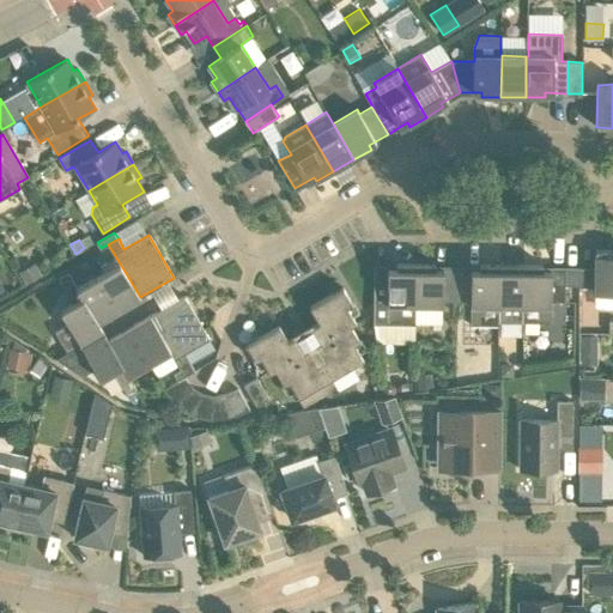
[(612,254),(611,255),(611,250),(595,250),(595,293),(612,293),(612,254)]
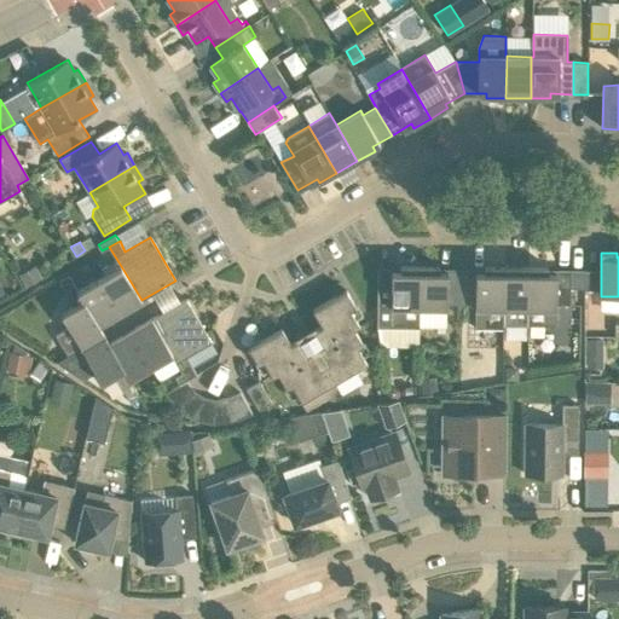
[(19,275),(27,287),(42,277),(35,266),(19,275)]
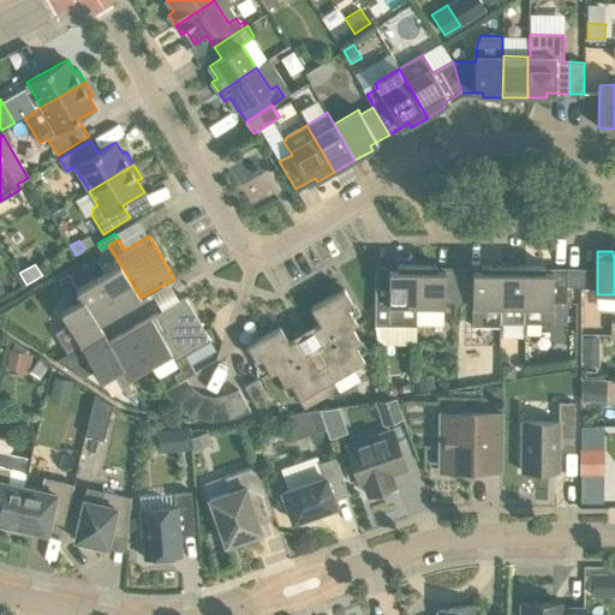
[(119,311),(141,298),(120,264),(99,276),(119,311)]
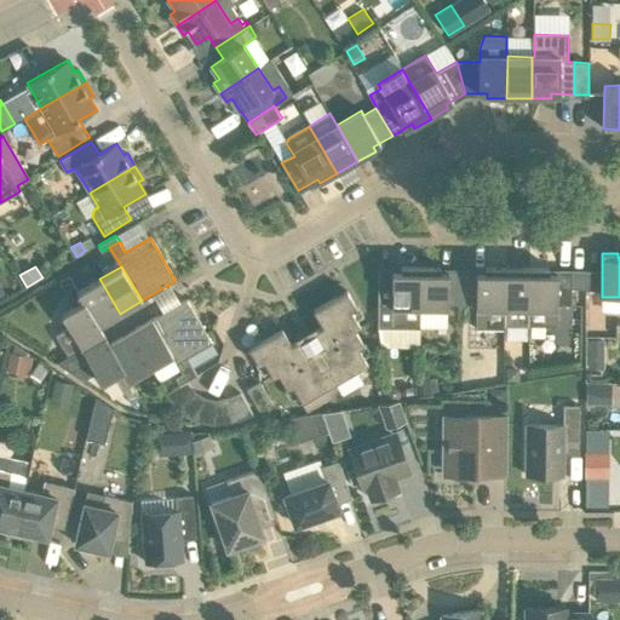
[(420,328),(422,267),(401,267),(401,271),(378,271),(378,327),(420,328)]
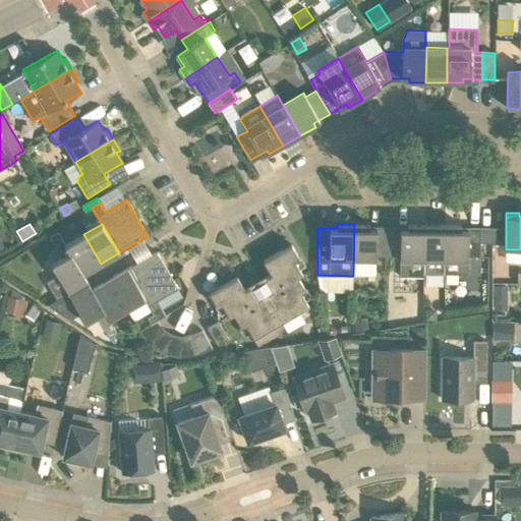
[(389,254),(390,229),(369,229),(370,225),(354,224),(353,276),(374,276),(374,261),(377,261),(377,254),(389,254)]
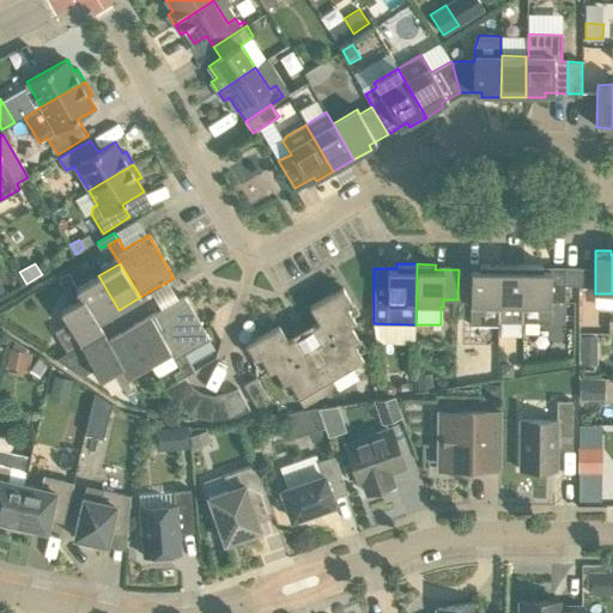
[(499,322),(501,265),(480,265),(480,269),(459,269),(457,299),(471,301),(471,325),(498,325),(499,322)]
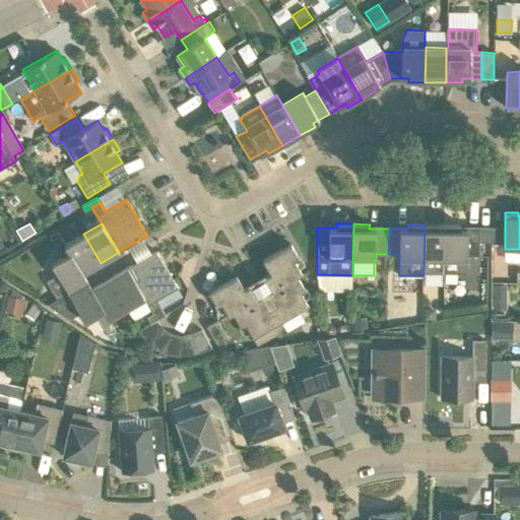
[(444,273),(445,224),(425,224),(424,273),(444,273)]
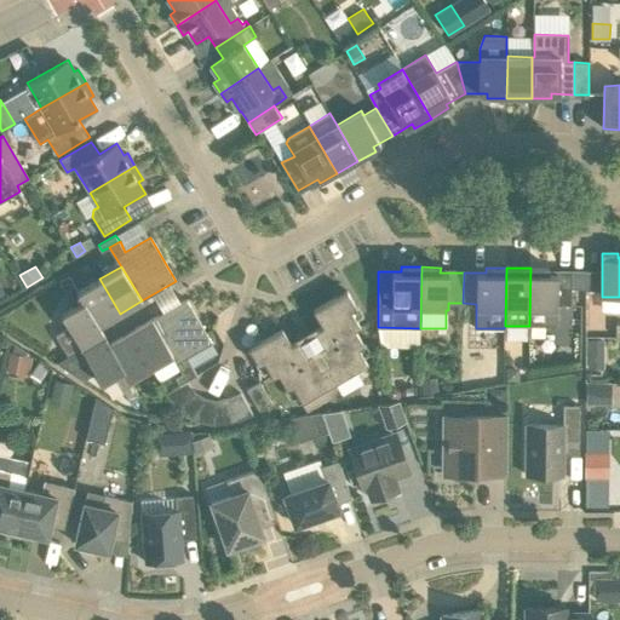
[(573,288),(573,274),(549,273),(550,268),(530,268),(529,326),(557,326),(558,305),(572,305),(572,288),(573,288)]
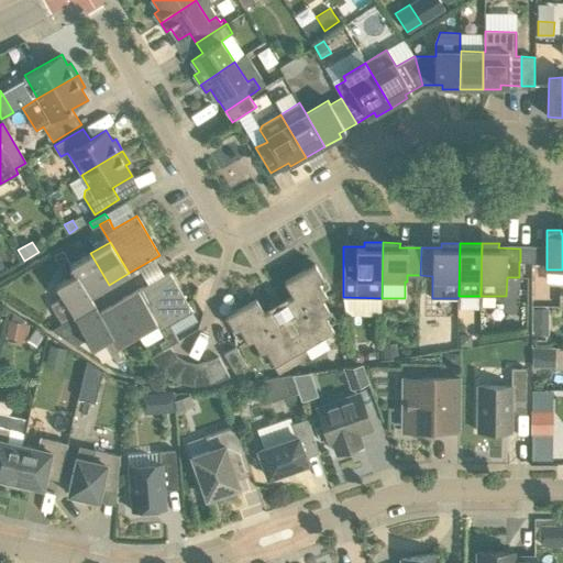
[(61,266),(68,262),(61,246),(52,251),(61,266)]
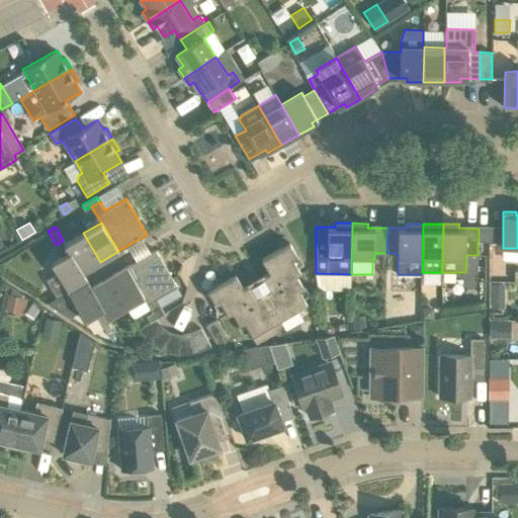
[(479,241),(490,241),(490,229),(479,229),(479,241)]
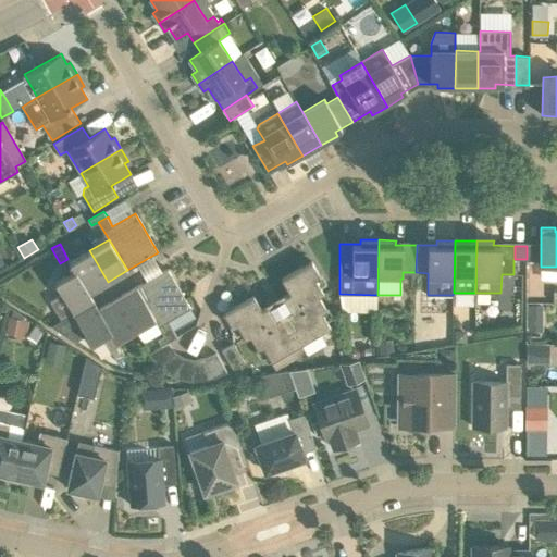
[(89,293),(108,282),(89,250),(71,261),(76,270),(89,293)]
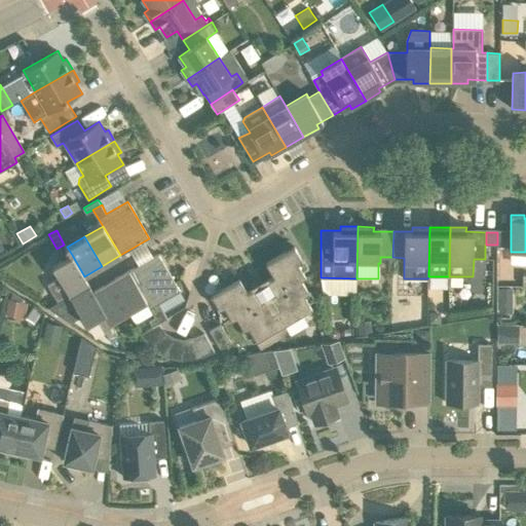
[(72,255),(67,247),(66,248),(64,245),(57,249),(63,260),(72,255)]
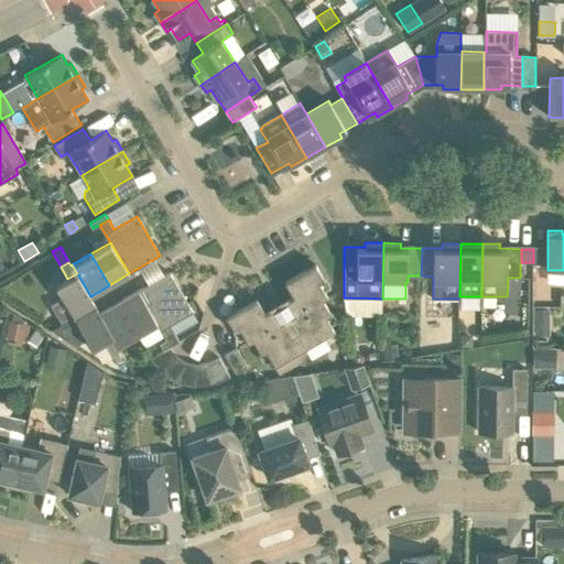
[(329,288),(326,283),(315,264),(285,282),(293,296),(289,300),(296,313),(292,316),(294,321),(285,326),(283,322),(278,324),(270,311),(264,313),(257,299),(226,317),(240,339),(245,336),(249,343),(253,339),(266,361),(271,358),(274,365),(305,347),(310,357),(318,351),(339,339),(331,325),(337,321),(332,312),(329,313),(322,300),(327,296),(324,291),(329,288)]
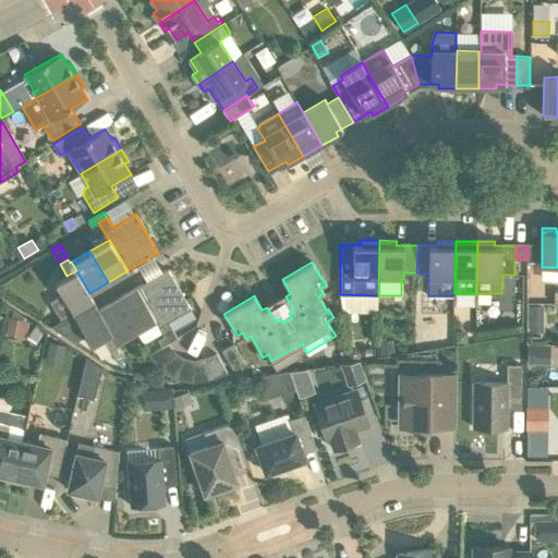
[(159,327),(168,322),(191,308),(168,269),(137,287),(159,327)]
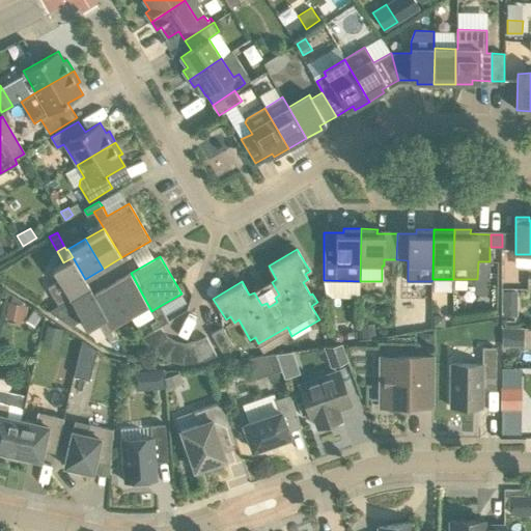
[(89,286),(85,279),(73,257),(63,262),(53,269),(59,281),(49,287),(58,304),(70,298),(71,298),(89,286)]
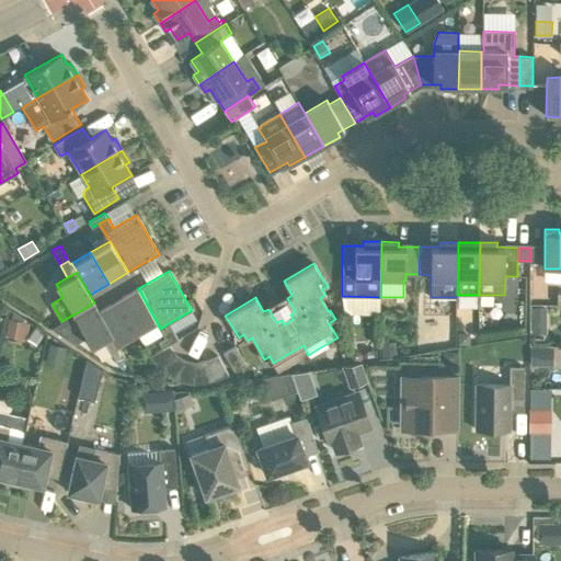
[(163,334),(160,329),(138,288),(118,300),(136,331),(145,345),(163,334)]
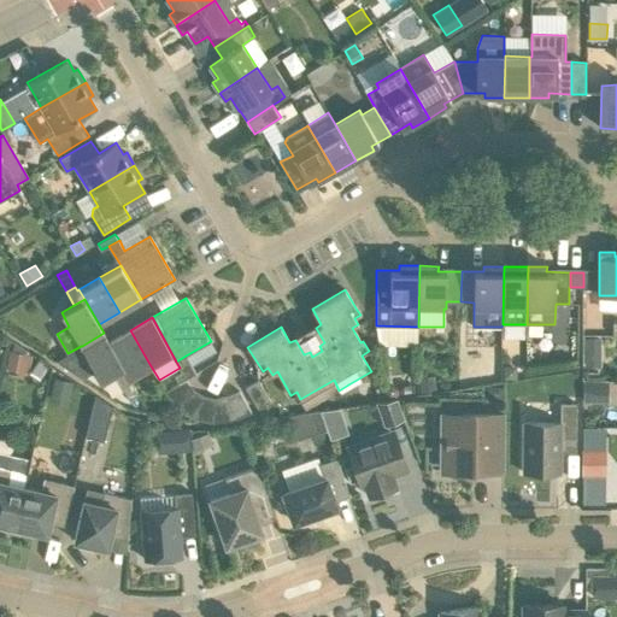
[(129,376),(150,364),(130,330),(110,342),(124,366),(129,376)]
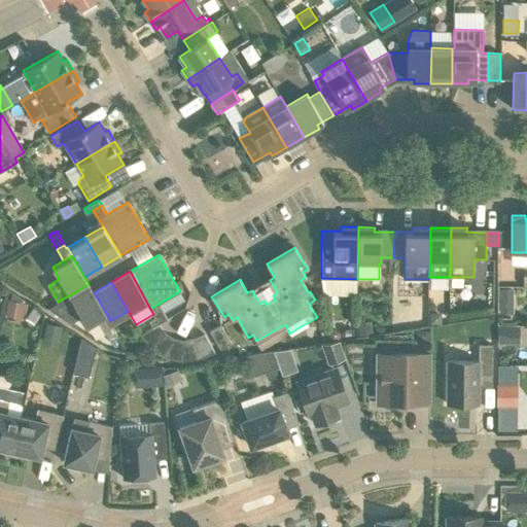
[(106,313),(94,292),(89,284),(70,295),(86,324),(98,318),(106,313)]
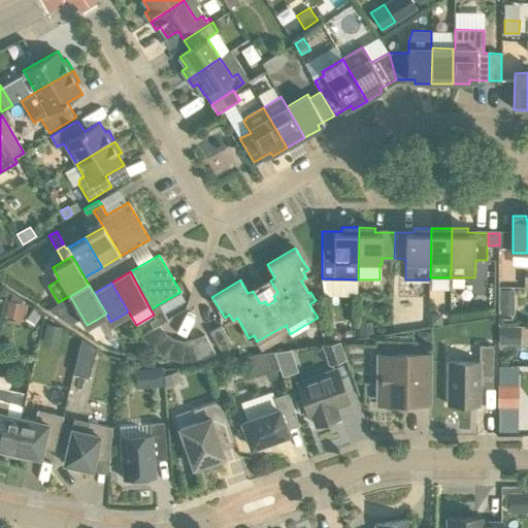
[(501,290),(501,298),(515,298),(515,290),(501,290)]
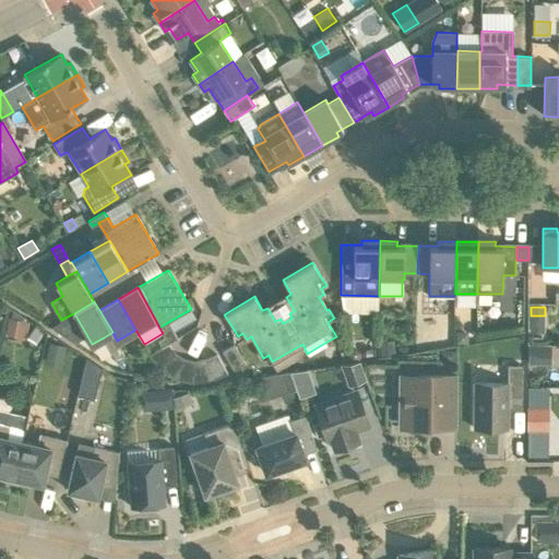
[(26,339),(28,321),(9,318),(6,334),(26,339)]
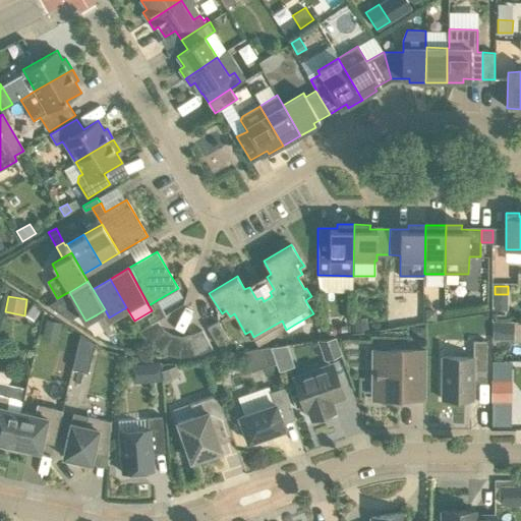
[(154,313),(162,308),(157,300),(149,305),(152,310),(154,313)]
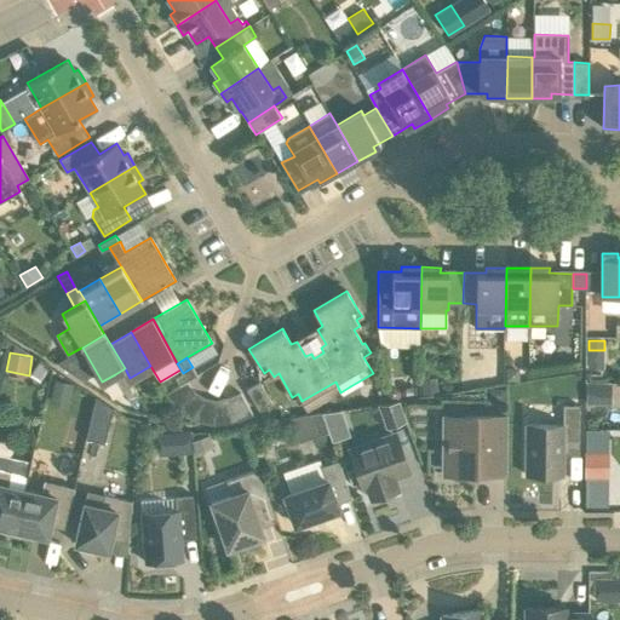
[(193,367),(183,373),(183,374),(176,378),(179,385),(197,374),(193,367)]
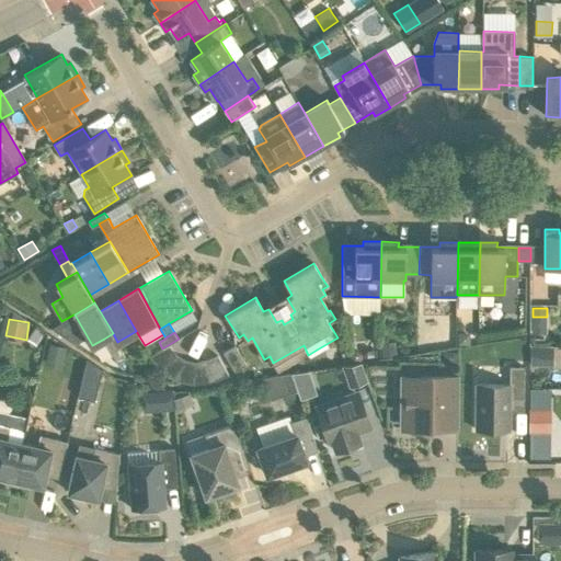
[(470,344),(470,332),(458,332),(458,344),(470,344)]
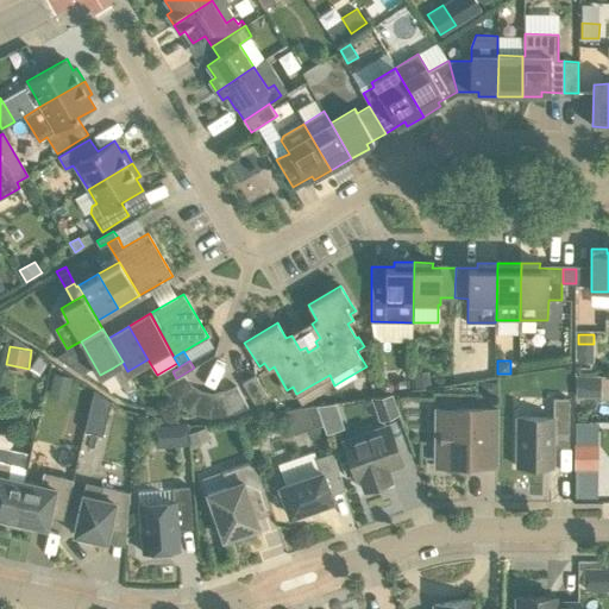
[(126,372),(127,371),(123,362),(113,368),(120,381),(129,376),(126,372)]
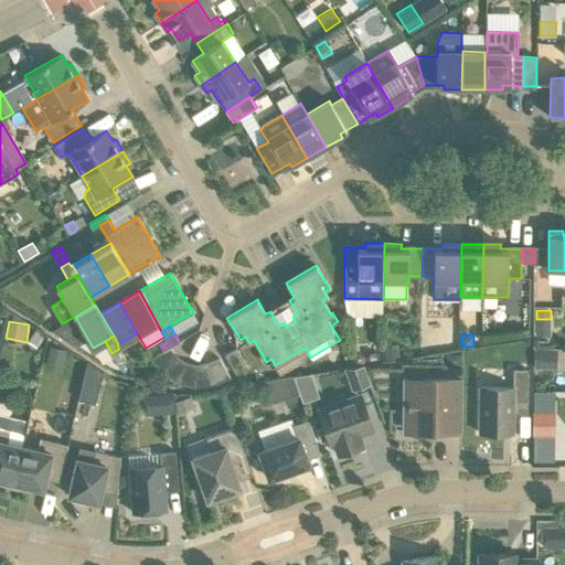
[(384,344),(386,359),(400,358),(398,343),(384,344)]
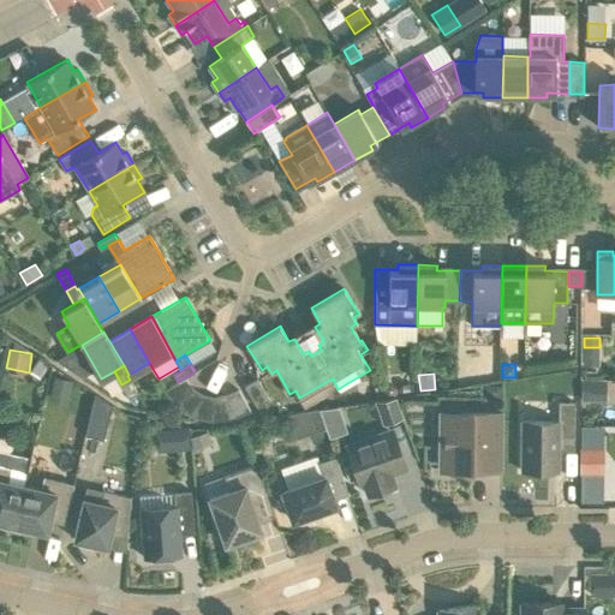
[(54,377),(52,394),(70,398),(73,382),(54,377)]
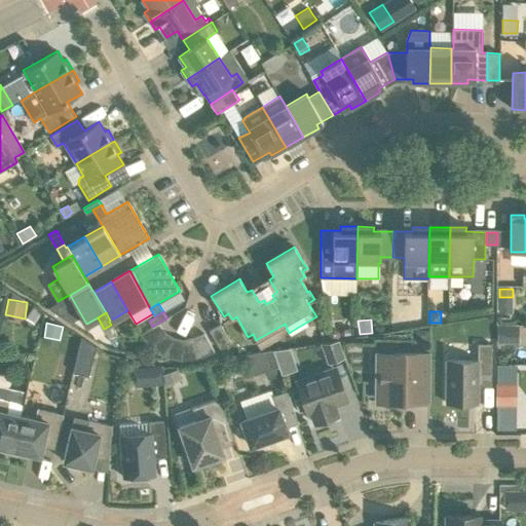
[(151,347),(164,332),(163,331),(158,324),(141,334),(151,347)]
